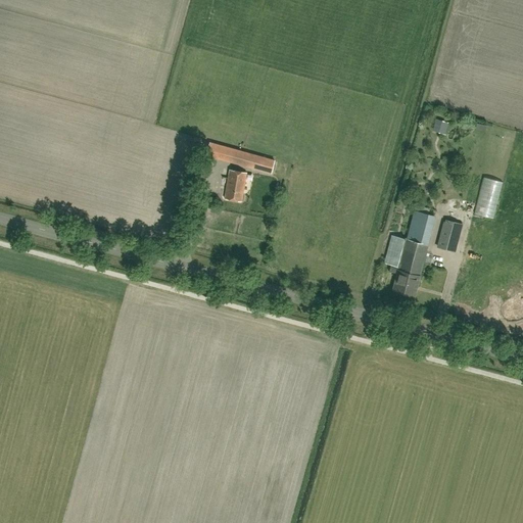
[(445,131),(448,123),(435,119),(433,127),(445,131)]
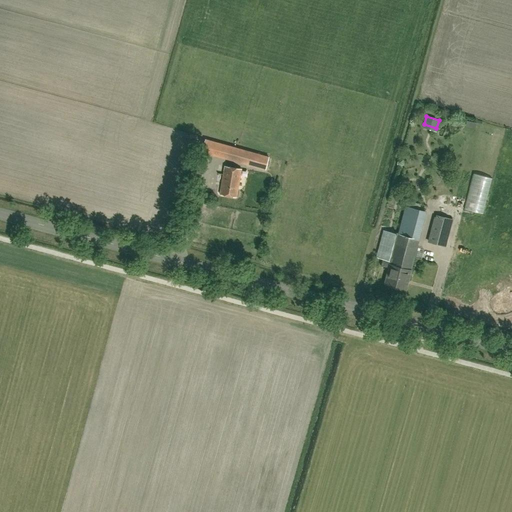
[(204,140),(201,151),(265,167),(268,157),(204,140)]
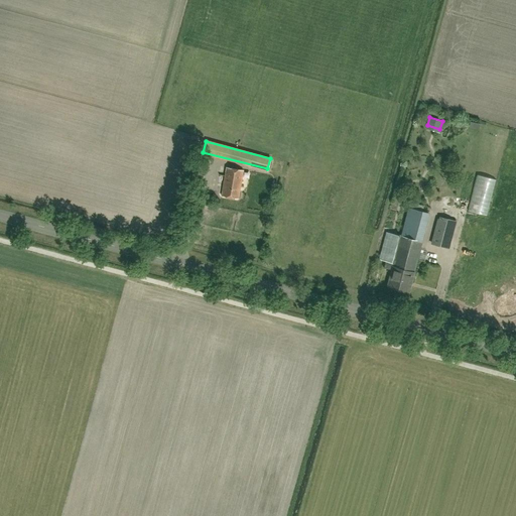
[(222,196),(238,198),(242,169),(227,167),(222,196)]
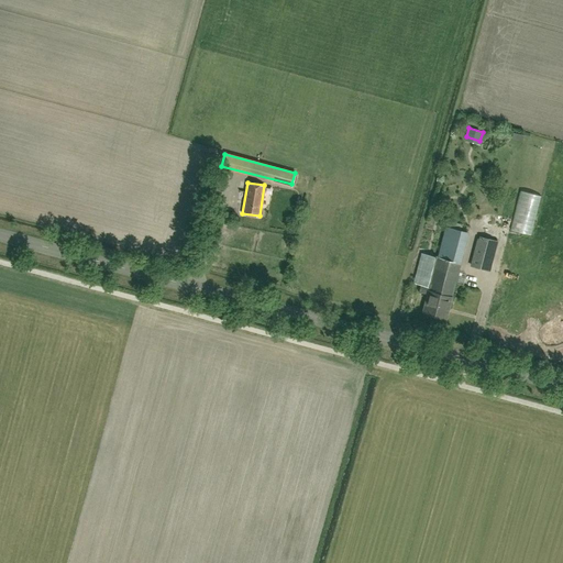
[(446,227),(438,256),(421,253),(414,284),(420,285),(419,293),(428,295),(423,312),(445,319),(461,263),(460,263),(467,233),(446,227)]
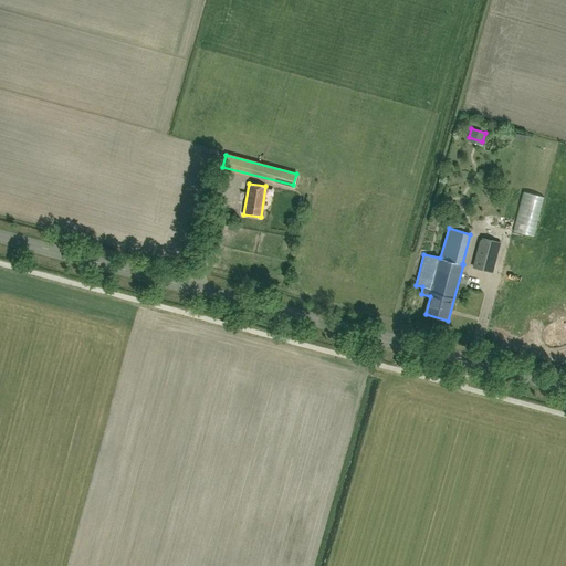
[(492,272),(499,247),(480,241),(473,268),(492,272)]
